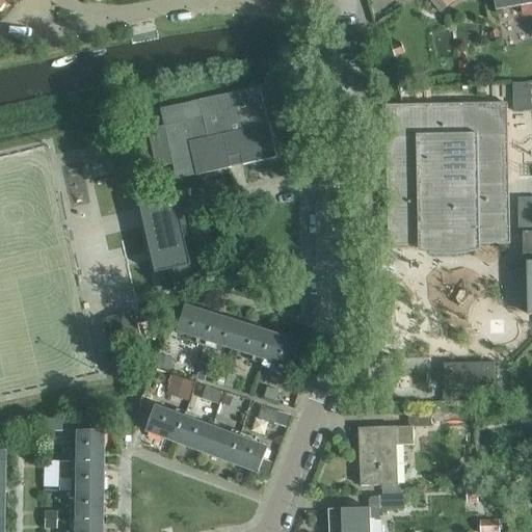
[(453,0),(430,0),(441,12),(454,1),(453,0)]
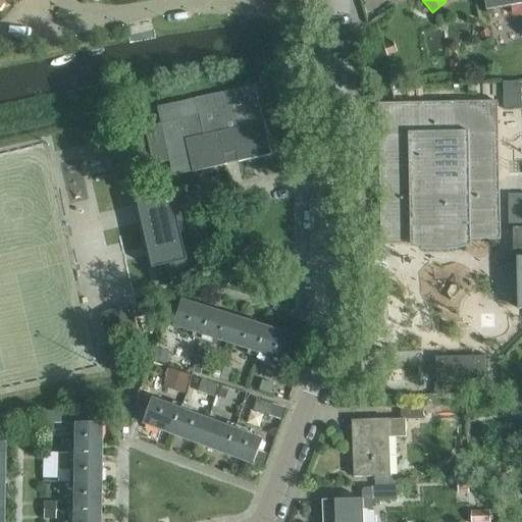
[(521,0),(485,0),(487,11),(521,4),(521,0)]
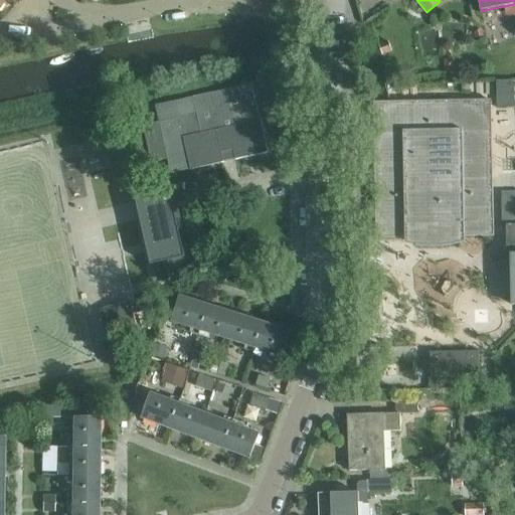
[(500,105),(514,104),(514,78),(499,79),(500,105)]
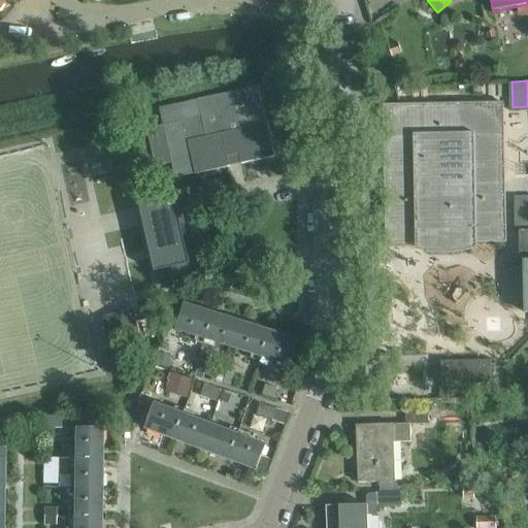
[(164,127),(176,179),(197,174),(190,142),(207,138),(207,141),(267,128),(258,87),(199,100),(202,118),(164,127)]
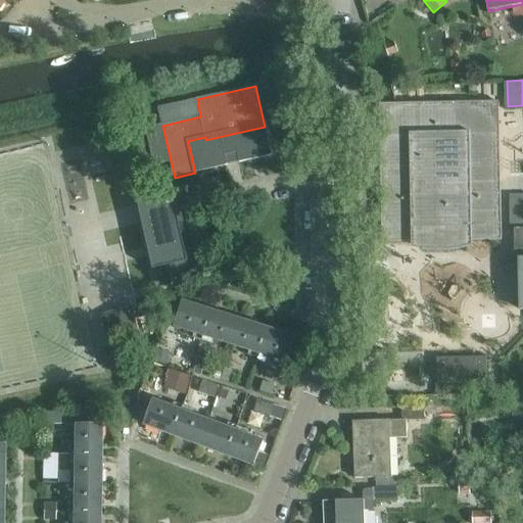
[(378,102),(378,143),(381,240),(413,240),(413,246),(426,249),(436,250),(447,250),(463,248),(472,246),(472,238),(501,238),(497,100),(378,102)]
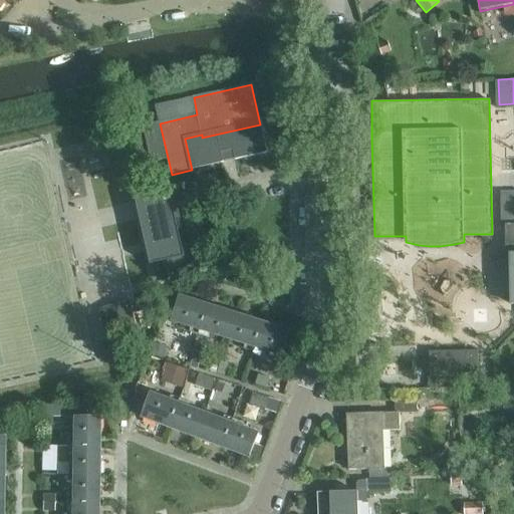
[(503,222),(513,221),(513,189),(503,190),(503,222)]
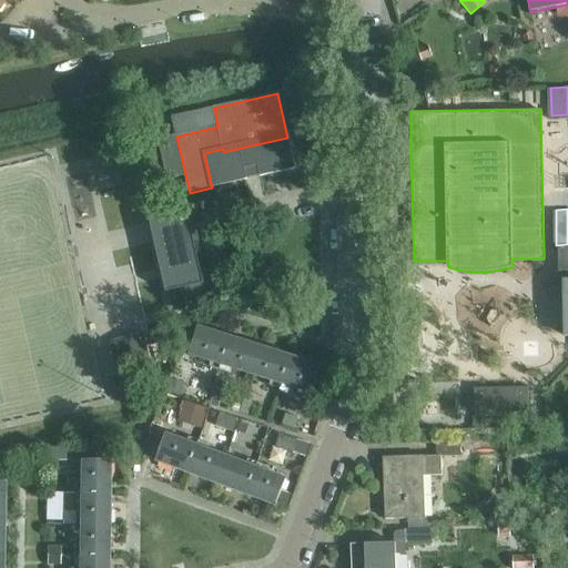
[(180,288),(183,304),(212,297),(198,232),(159,241),(164,266),(170,265),(172,279),(168,280),(170,291),(180,288)]
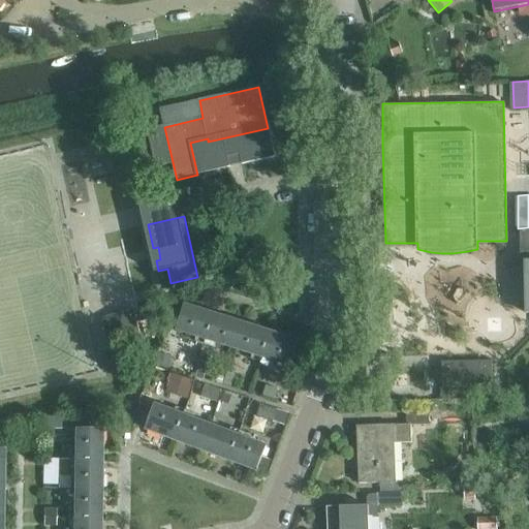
[(192,341),(205,345),(214,314),(186,306),(178,332),(193,337),(192,341)]
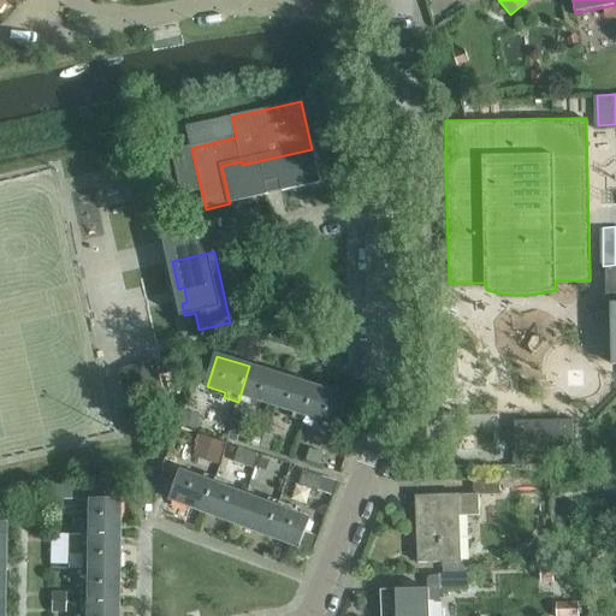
[(260,403),(272,407),(282,377),(249,366),(238,402),(252,406),(250,410),(256,413),(260,403)]
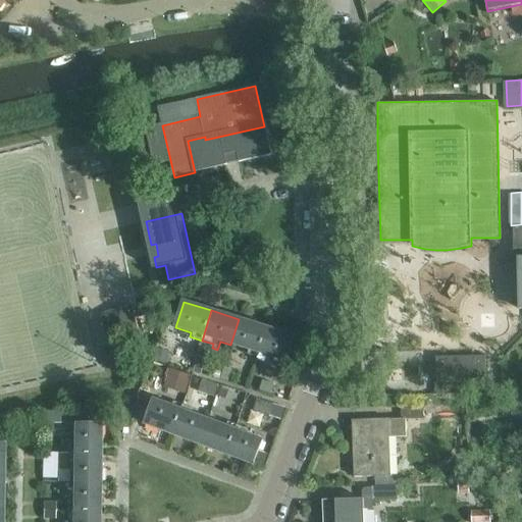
[(245,354),(257,358),(267,327),(239,319),(230,345),(246,350),(245,354)]
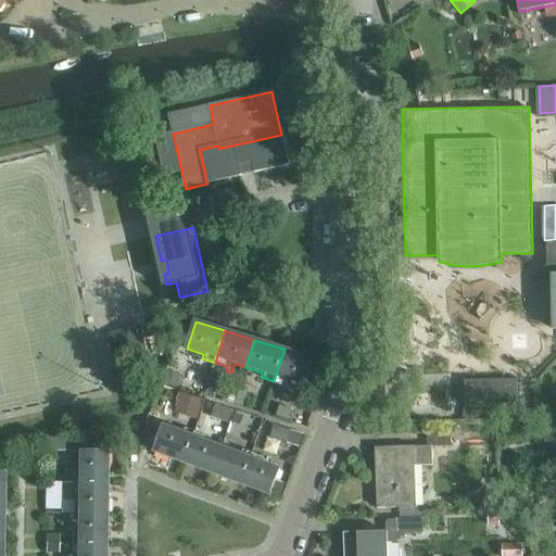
[(285,349),(274,381),(287,386),(288,380),(305,386),(314,358),(285,349)]
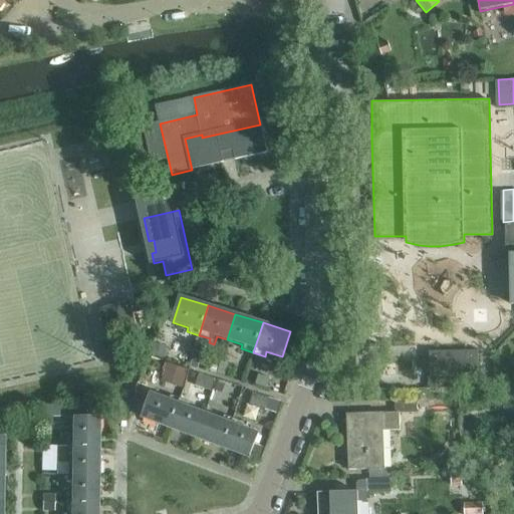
[(169,359),(174,343),(155,338),(151,353),(169,359)]
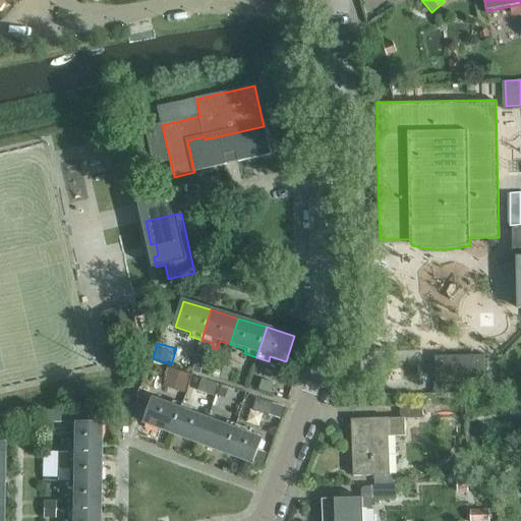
[(485,381),(484,356),(436,357),(436,382),(485,381)]
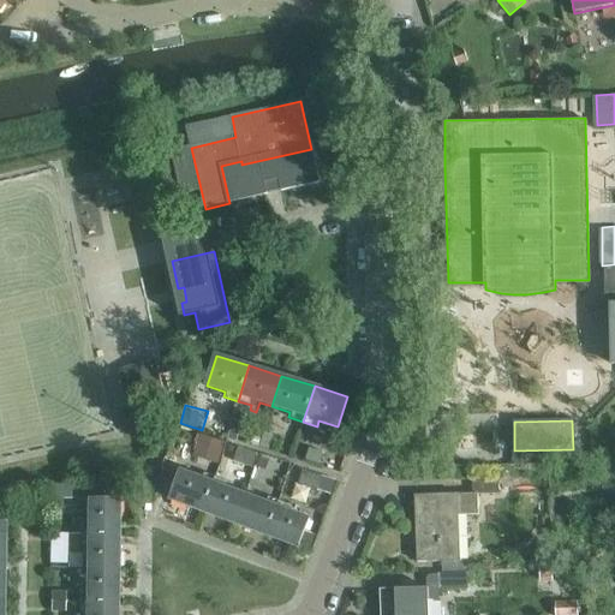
[(261,441),(258,448),(270,452),(275,436),(264,434),(262,442),(261,441)]
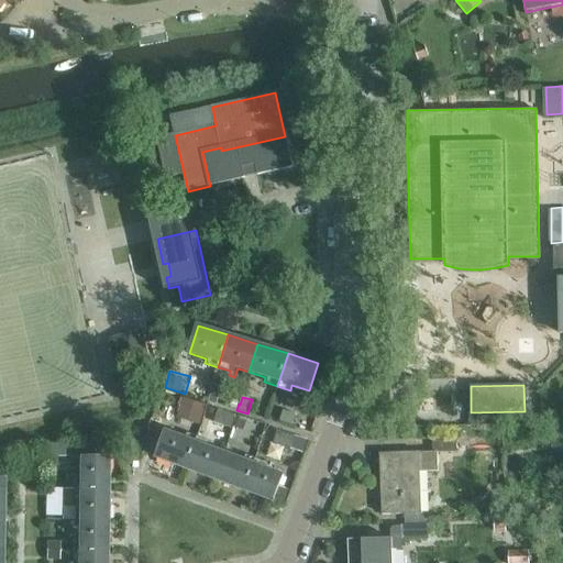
[(190,420),(199,422),(206,405),(197,401),(190,420)]
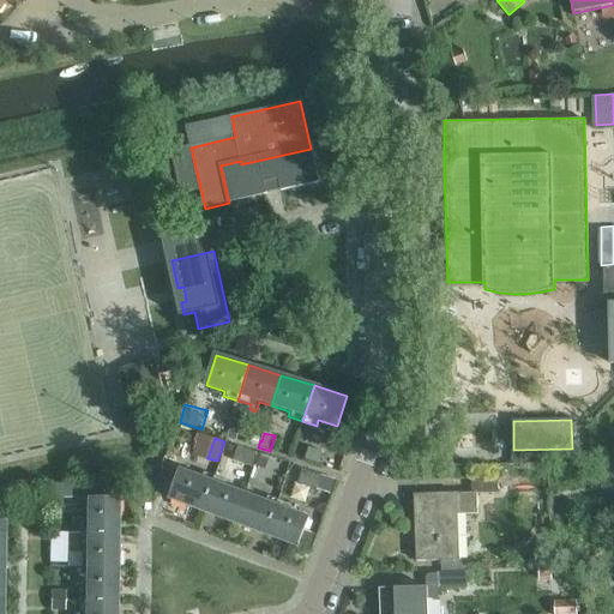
[(301,457),(321,462),(325,450),(305,444),(301,457)]
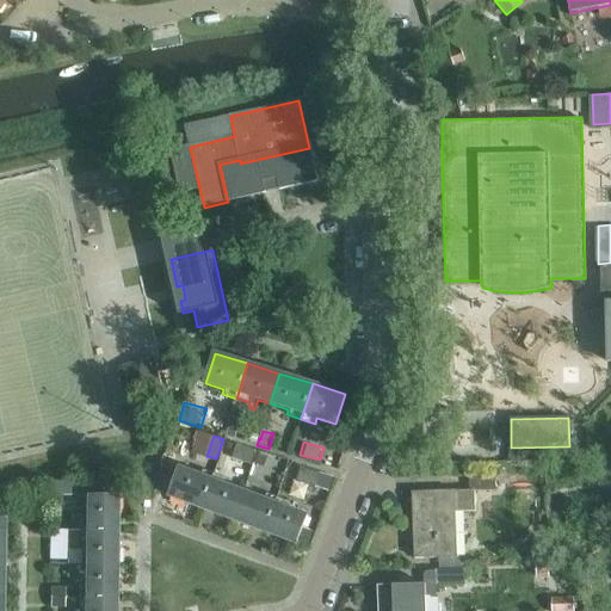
[(233,460),(253,466),(257,452),(238,446),(233,460)]
